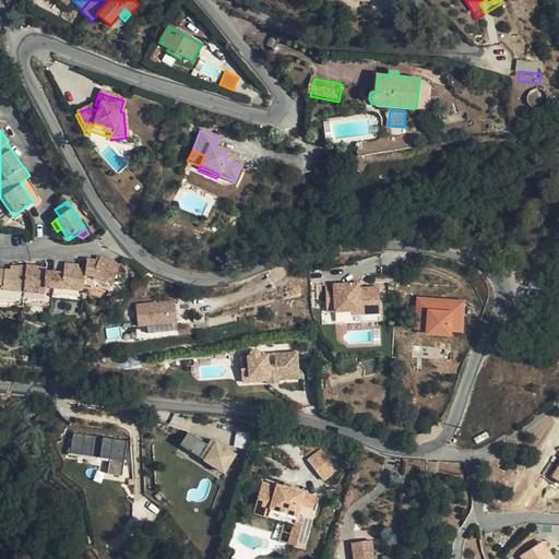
[(120,265),(100,257),(98,261),(95,260),(86,260),(85,270),(78,269),(64,268),(64,273),(38,271),(26,270),(25,272),(10,271),(4,270),(3,290),(0,289),(0,304),(51,309),(52,298),(82,300),(83,289),(96,290),(107,295),(120,265)]
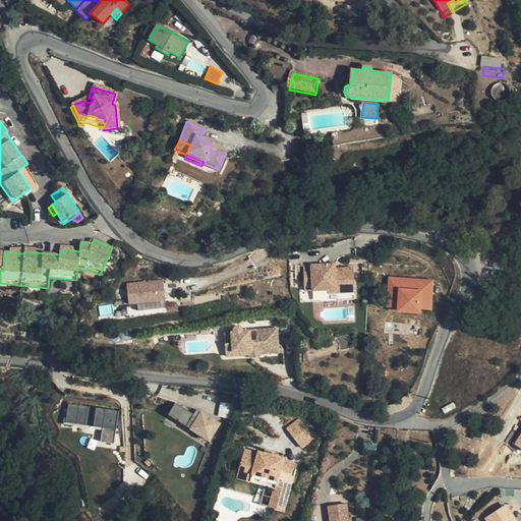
[(335,264),(302,265),(303,280),(311,280),(311,289),(327,289),(327,293),(353,293),(353,268),(335,269),(335,264)]
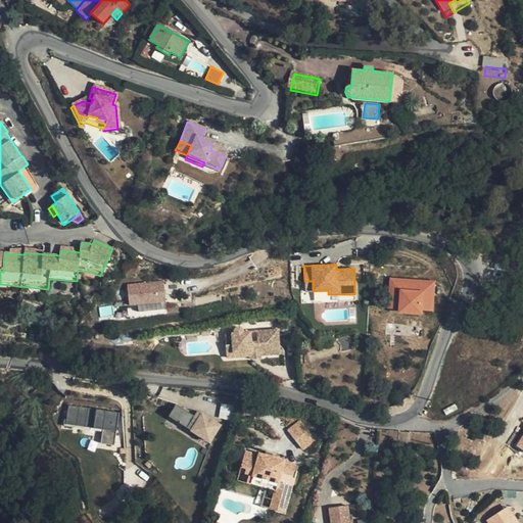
[(159,281),(123,286),(126,306),(161,301),(159,281)]
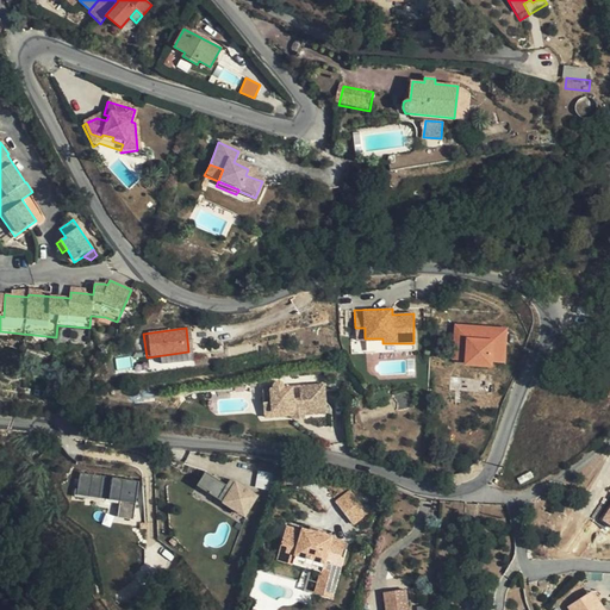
[(504,334),(454,328),(452,347),(465,349),(462,361),(462,366),(486,368),(486,363),(499,366),(504,334)]
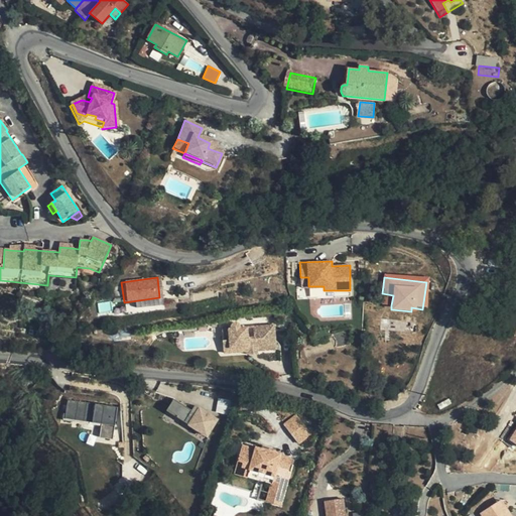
[(393,295),(382,293),(381,303),(391,305),(393,295)]
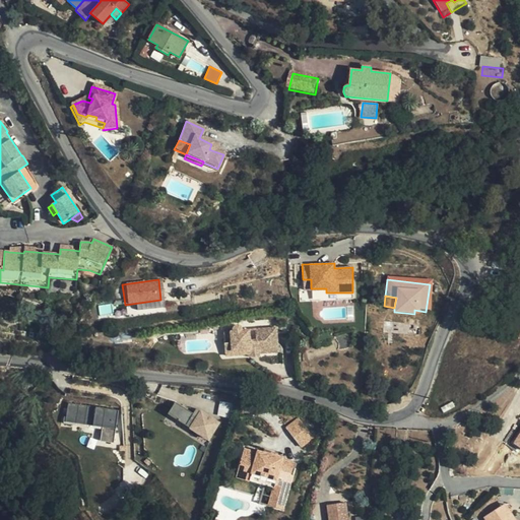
[(251,341),(250,331),(242,331),(242,330),(240,329),(239,328),(238,328),(237,329),(236,329),(235,330),(235,332),(224,333),(225,345),(233,344),(234,352),(247,351),(248,354),(250,354),(252,354),(252,353),(259,352),(259,353),(279,351),(276,328),(257,330),(258,340),(251,341)]
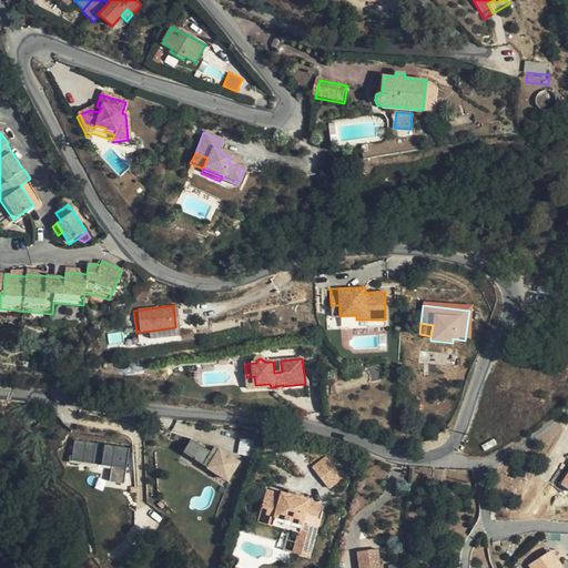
[(255,385),(254,376),(246,377),(247,391),(271,387),(270,384),(255,385)]
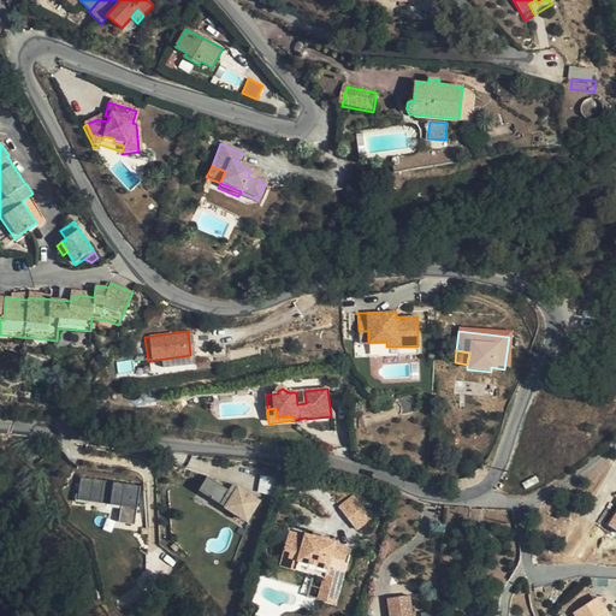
[(297,430),(311,428),(311,419),(307,419),(307,418),(298,419),(298,420),(296,420),(297,430)]
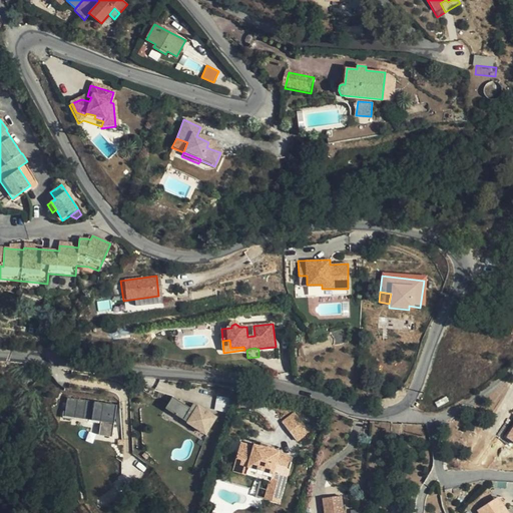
[(174,396),(166,407),(200,429),(202,424),(209,429),(217,417),(199,405),(196,410),(192,407),(174,396)]
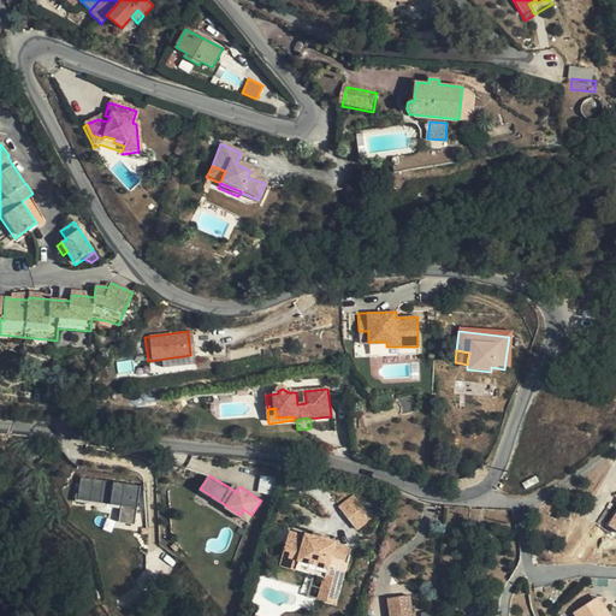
[(277,479),(261,475),(259,491),(274,495),(277,479)]
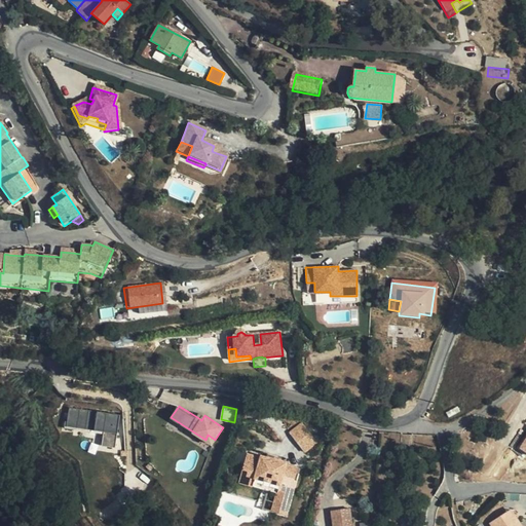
[(66,429),(103,436),(101,449),(117,451),(122,416),(69,408),(66,429)]
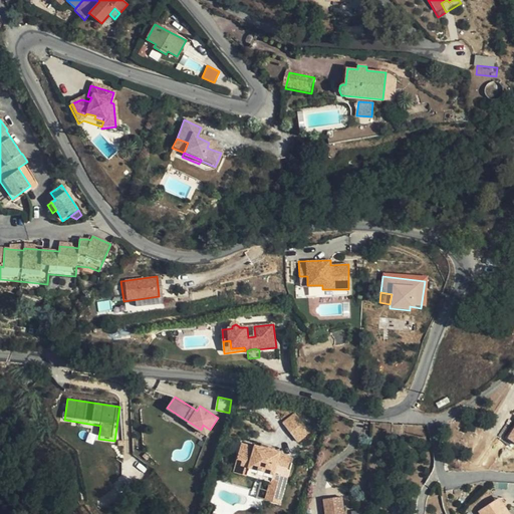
[(309,432),(295,413),(283,422),(297,441),(309,432)]
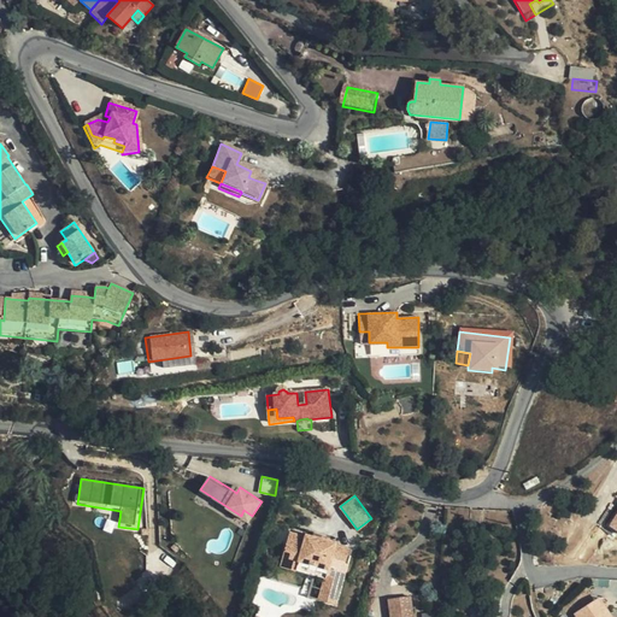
[(244,510),(241,516),(248,521),(252,516),(244,510)]
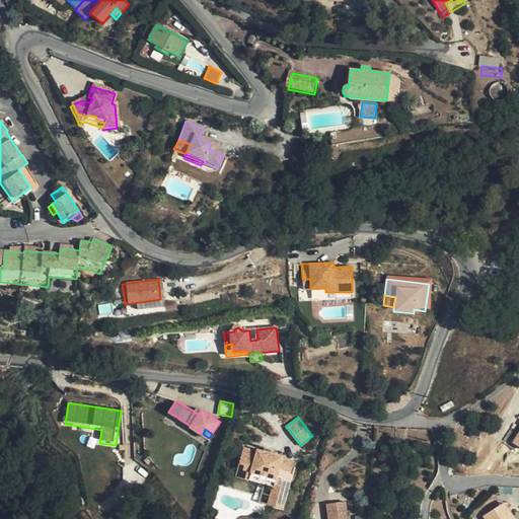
[(264,451),(256,449),(256,451),(243,448),(240,457),(253,461),(250,473),(274,480),(273,487),(270,499),(284,502),(289,482),(280,478),(282,469),(292,471),(295,462),(282,458),(282,456),(275,454),(275,456),(264,453),(264,451)]
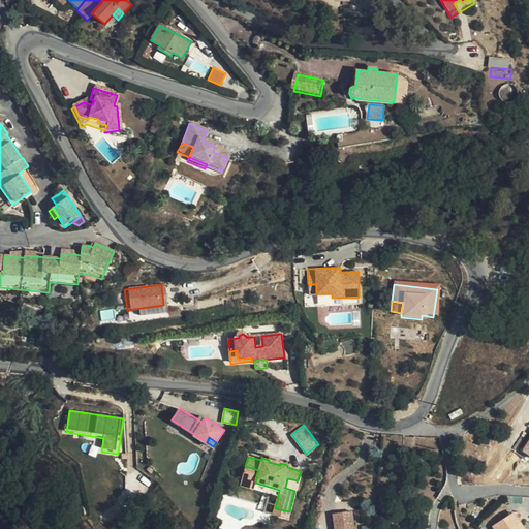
[(269,460),(269,462),(280,465),(280,463),(281,460),(270,457),(269,460)]
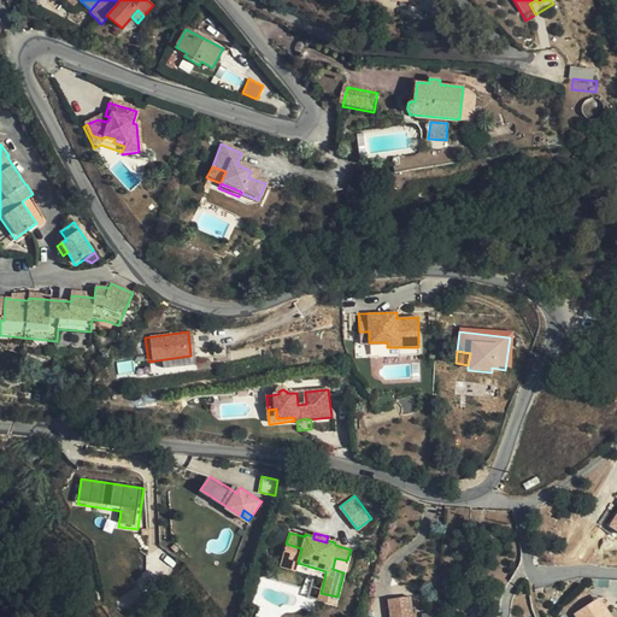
[(281,565),(324,579),(325,571),(298,563),(301,548),(286,544),(281,565)]
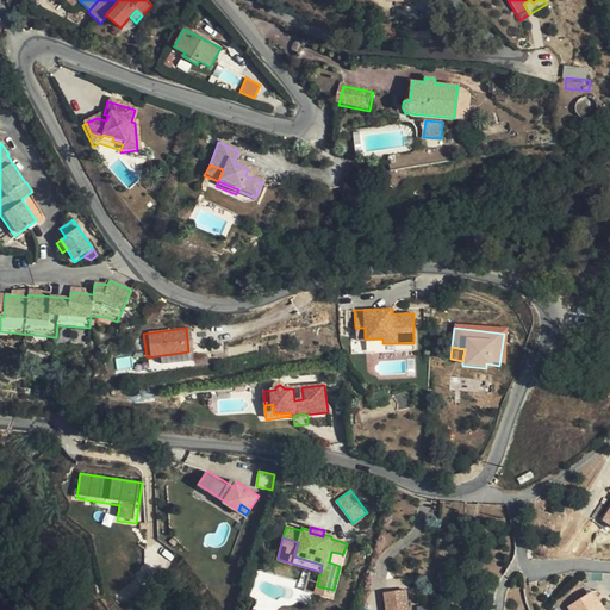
[(334,590),(317,586),(316,592),(332,597),(334,590)]
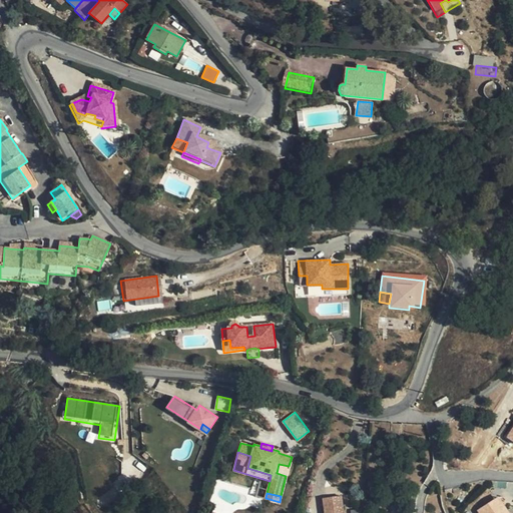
[(324,498),(325,508),(343,506),(341,496),(324,498)]
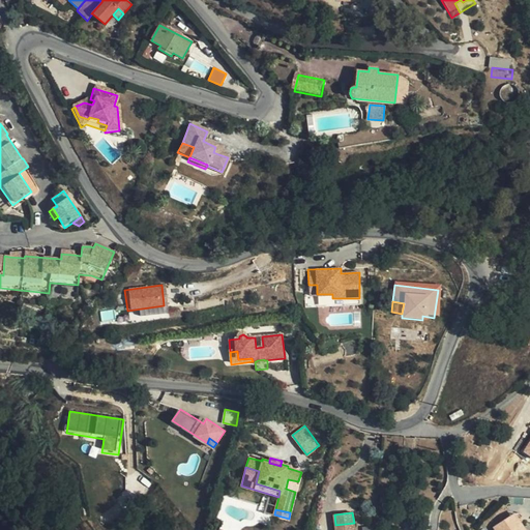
[(516,513),(506,520),(508,523),(518,518),(516,513)]
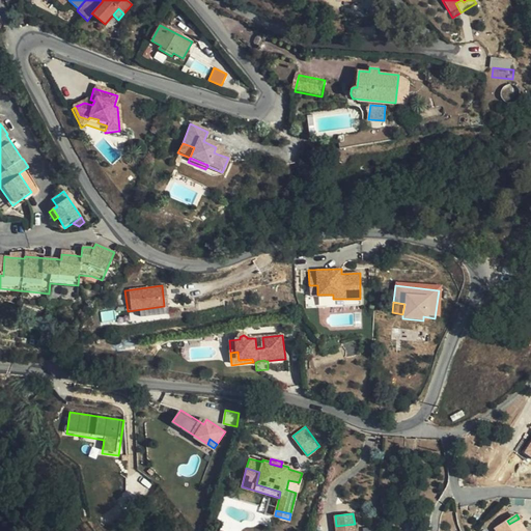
[(509,524),(507,521),(496,528),(497,530),(527,530),(519,519),(509,524)]
